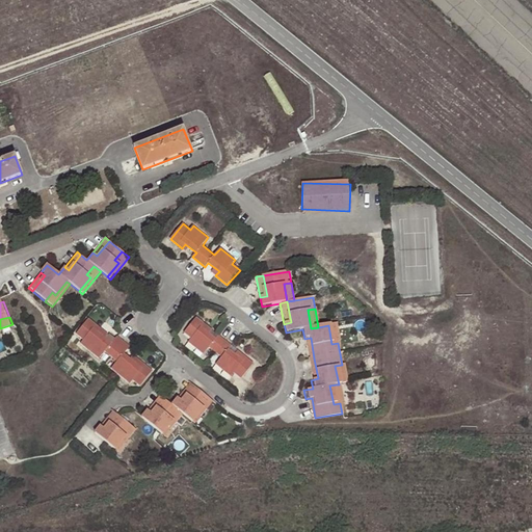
[(206,330),(208,327),(197,318),(185,333),(191,339),(189,343),(204,354),(210,346),(222,356),(216,364),(231,376),(234,372),(241,378),(254,364),(242,354),(239,357),(236,354),(229,349),(232,346),(219,336),(216,339),(209,334),(206,330)]
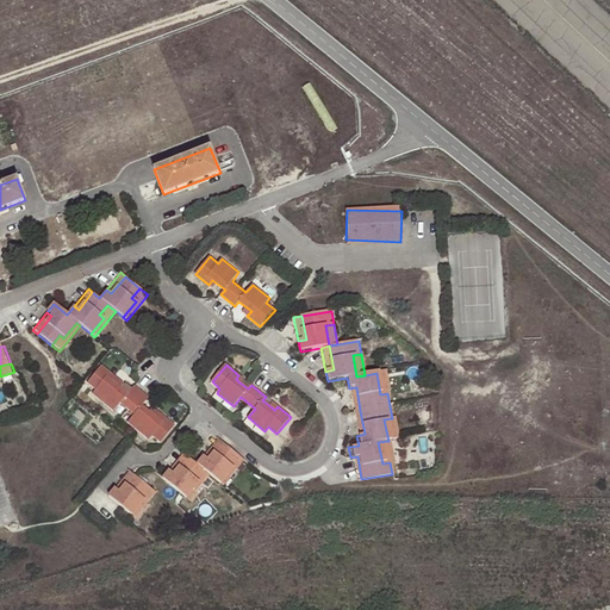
[(112,379),(116,377),(103,366),(88,384),(95,390),(93,394),(114,411),(120,402),(136,415),(129,423),(149,440),(153,436),(161,442),(175,425),(162,415),(160,418),(150,411),(143,405),(149,397),(135,385),(129,393),(122,387),(112,379)]
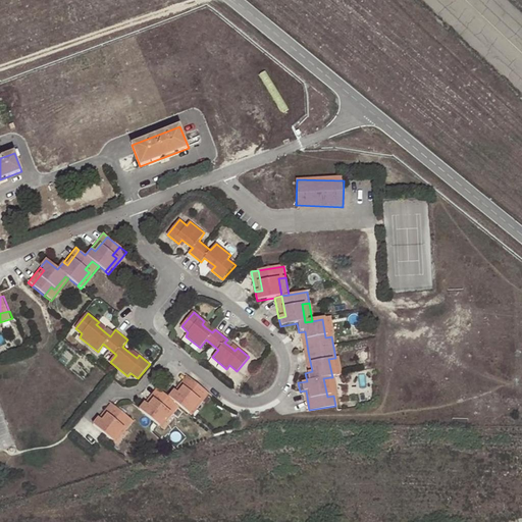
[(329,318),(322,319),(325,337),(331,336),(329,318)]
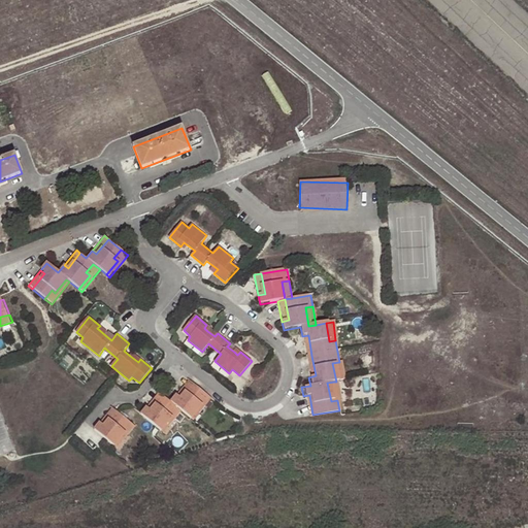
[(107,332),(100,326),(97,328),(105,335),(107,332)]
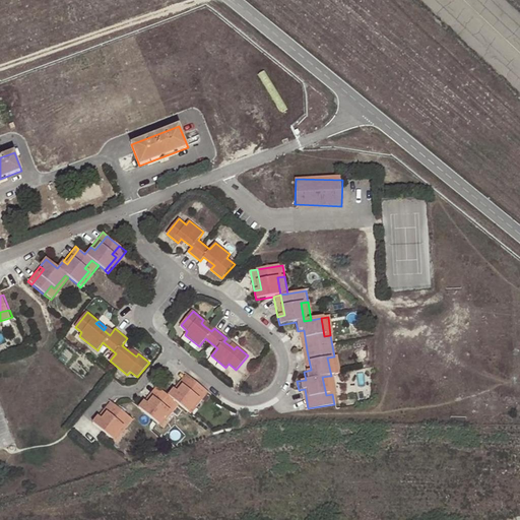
[(304,330),(298,331),(301,351),(307,350),(304,330)]
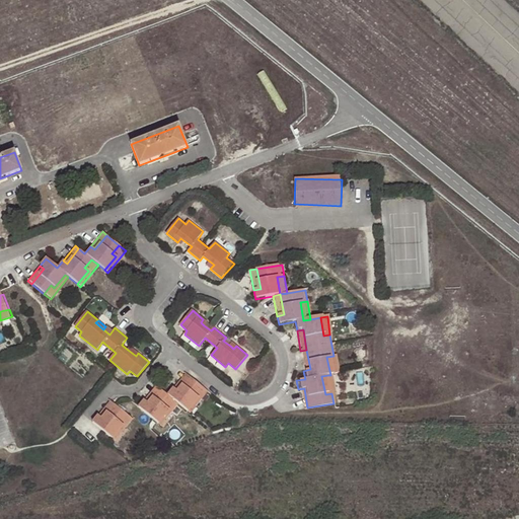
[(136,356),(138,353),(131,347),(128,350),(136,356)]
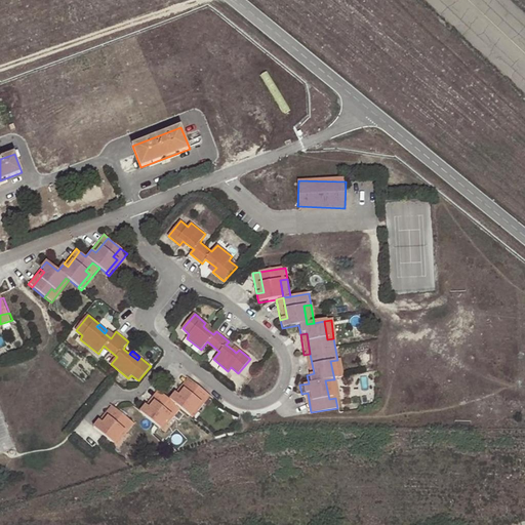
[(310,354),(304,355),(307,375),(314,373),(310,354)]
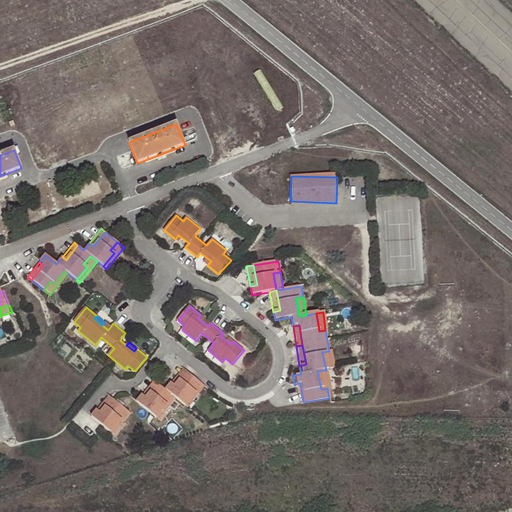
[(332,369),(329,351),(322,352),(326,370),(332,369)]
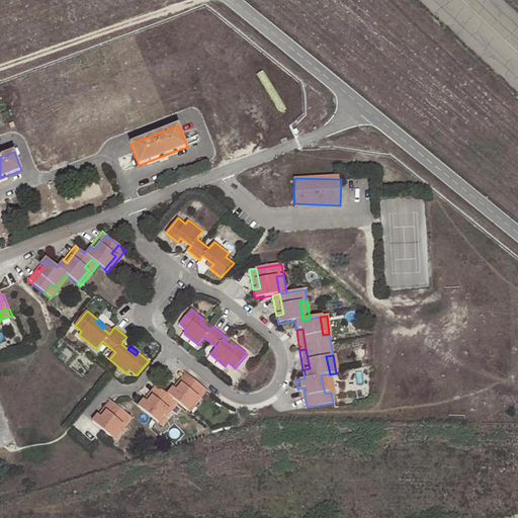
[(178,390),(190,374),(186,371),(174,386),(178,390)]
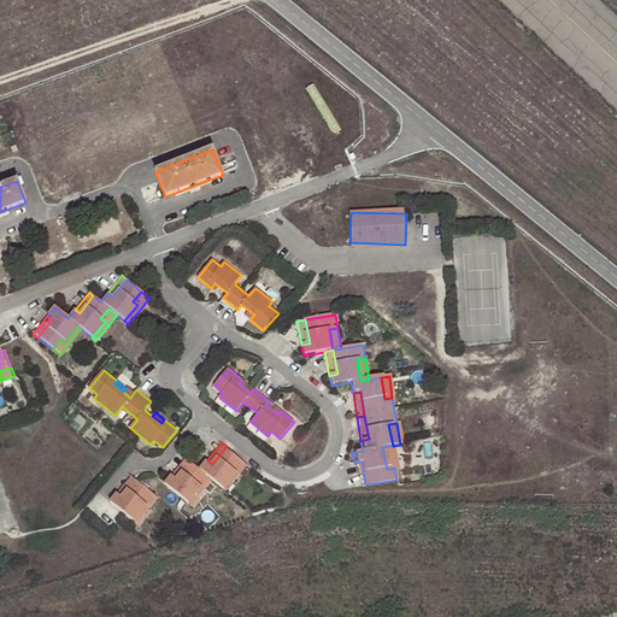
[(240,457),(227,446),(212,464),(207,460),(200,469),(191,460),(176,477),(172,474),(164,483),(188,503),(203,486),(198,482),(205,474),(212,479),(223,488),(238,472),(231,468),(240,457)]
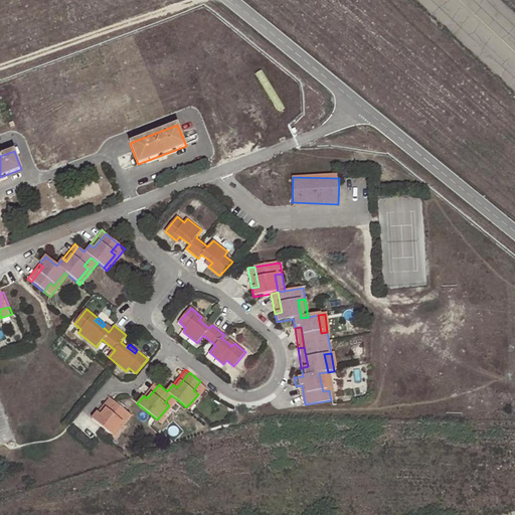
[(329,390),(326,372),(319,373),(323,391),(329,390)]
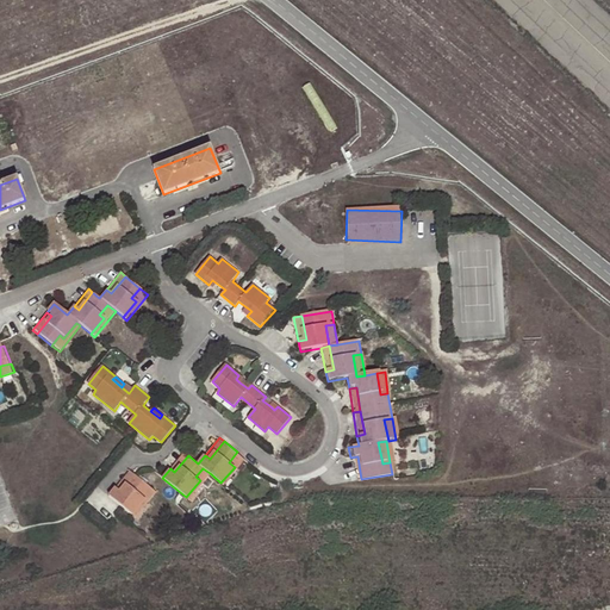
[(246,459),(237,452),(229,462),(235,467),(221,483),(224,485),(246,459)]
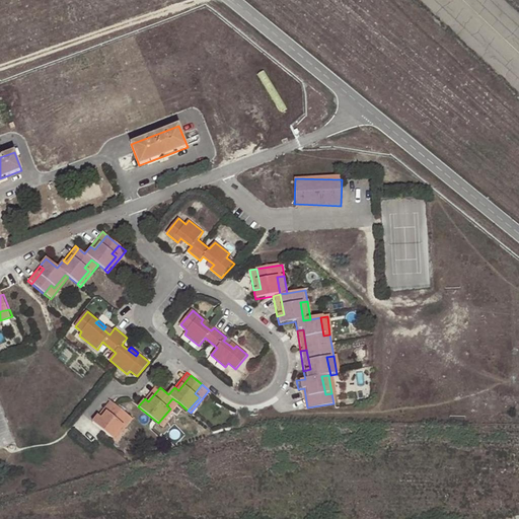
[(148,401),(160,387),(156,385),(145,398),(148,401)]
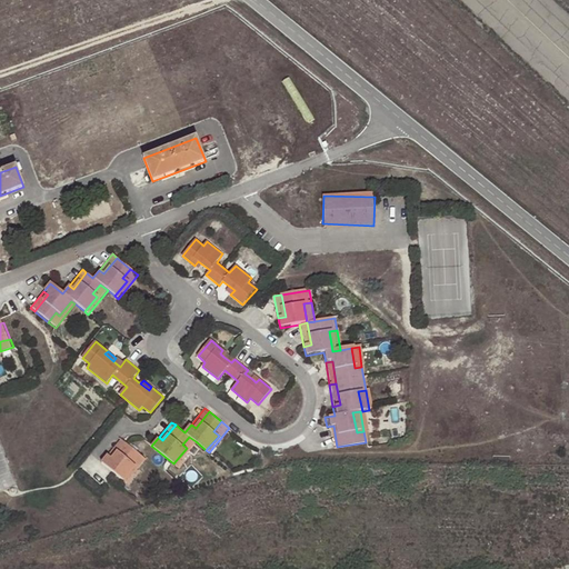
[(331,449),(337,447),(333,426),(327,427),(331,449)]
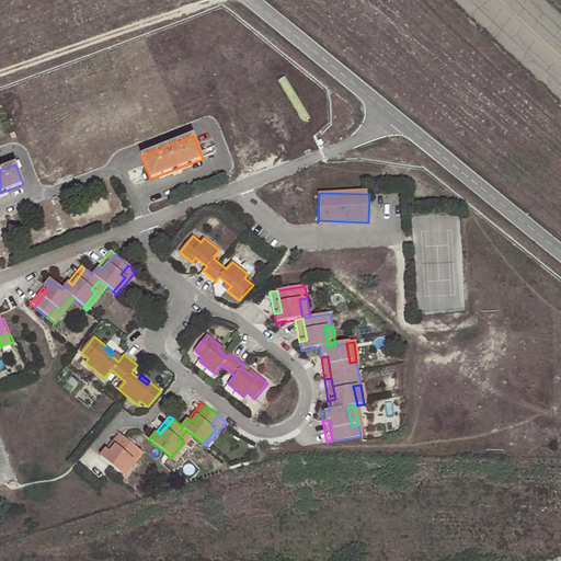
[(174,459),(193,435),(186,431),(180,438),(184,442),(171,457),(174,459)]
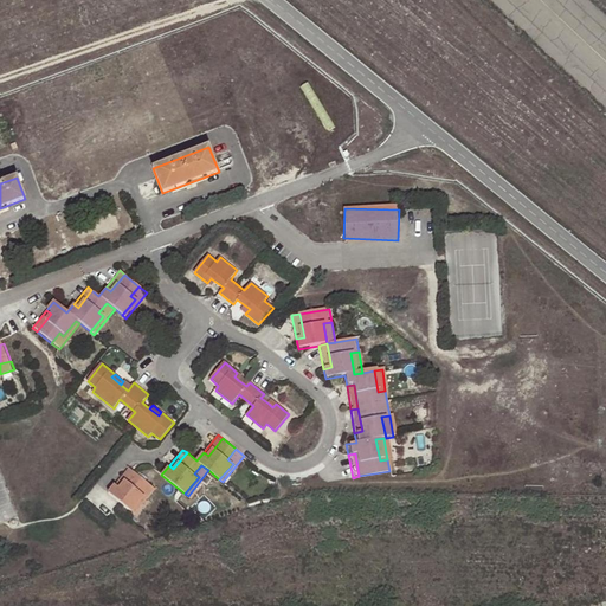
[(116,488),(131,470),(126,466),(113,484),(116,488)]
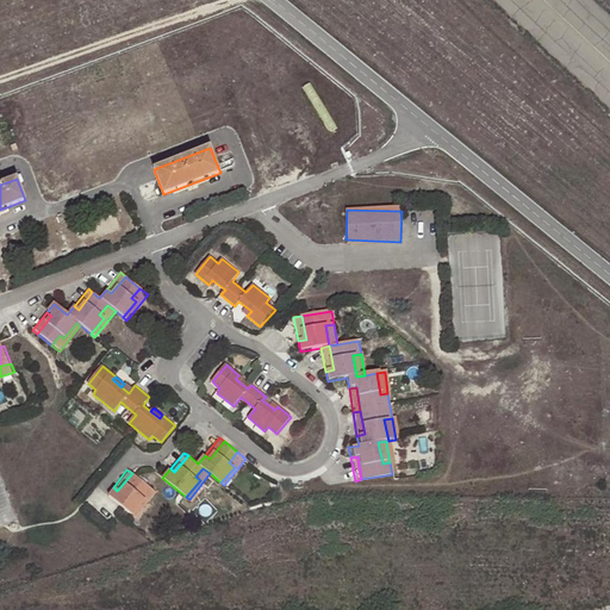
[(147,485),(132,473),(117,491),(113,487),(106,496),(130,515),(144,497),(139,495),(147,485)]
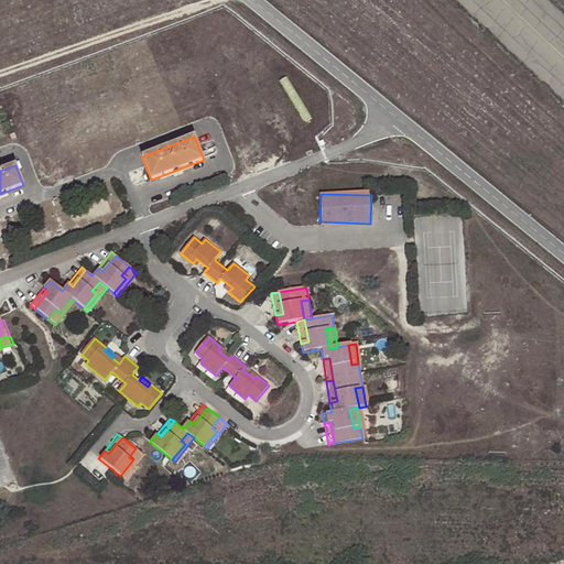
[(142,454),(136,448),(129,457),(133,459),(120,476),(123,478),(142,454)]
